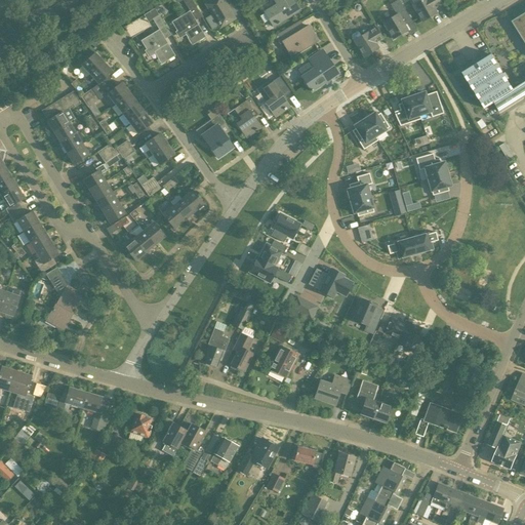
[(183,0),(189,11),(171,23),(179,36),(184,34),(192,46),(205,38),(194,17),(200,14),(191,0),(183,0)]
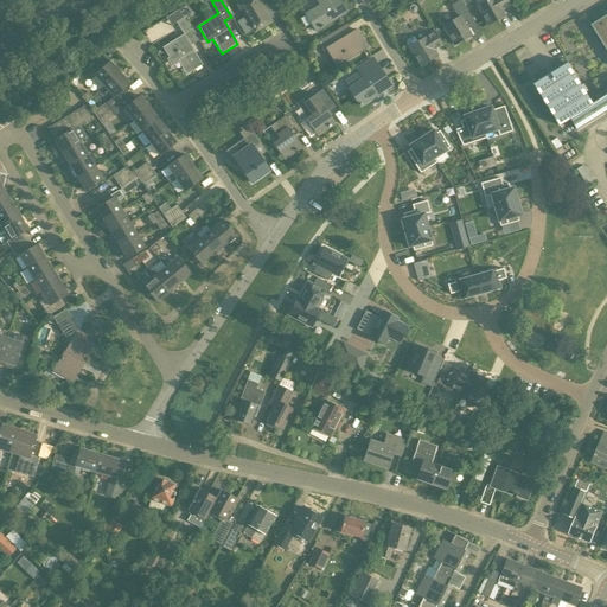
[(254,33),(272,23),(264,11),(272,6),(267,0),(244,0),(236,6),(254,33)]
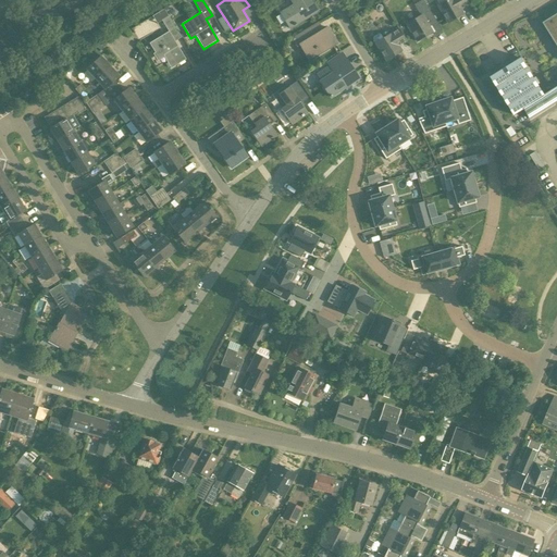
[(289,27),(317,11),(310,0),(293,0),(296,3),(281,12),(289,27)]
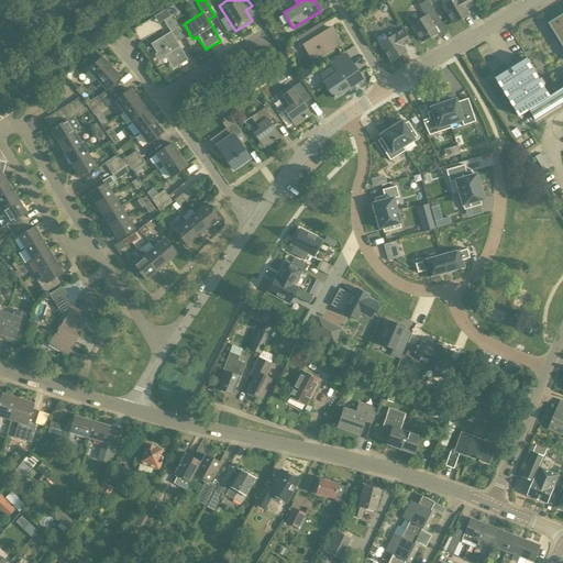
[(441,24),(433,12),(427,0),(418,6),(424,17),(410,25),(421,42),(437,33),(433,29),(441,24)]
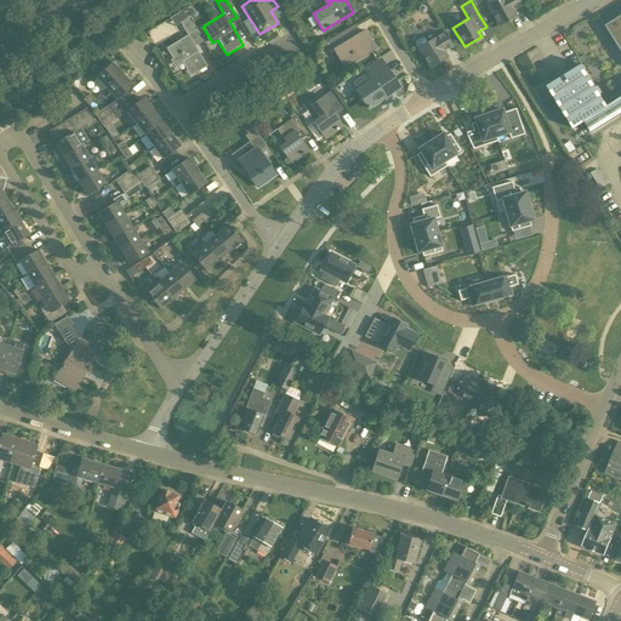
[(513,11),(520,6),(517,0),(499,0),(488,7),(499,27),(516,17),(513,11)]
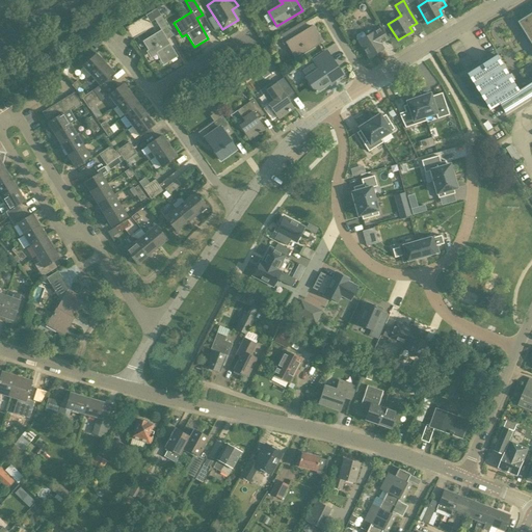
[(147,15),(151,21),(161,15),(157,8),(147,15)]
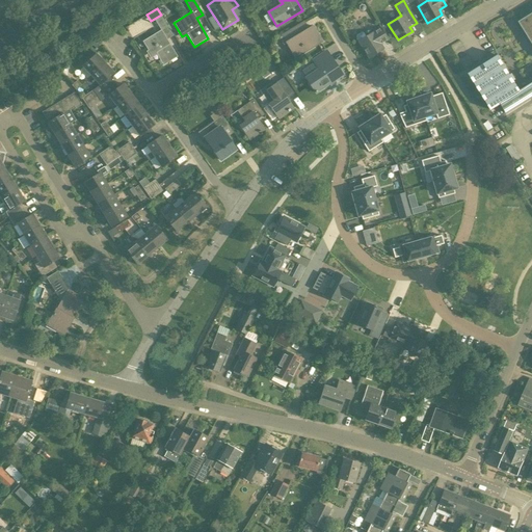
[(510,75),(498,55),(469,74),(491,110),(501,105),(506,114),(531,98),(531,14),(519,22),(531,44),(531,83),(521,91),(514,81),(515,80),(512,74),(510,75)]
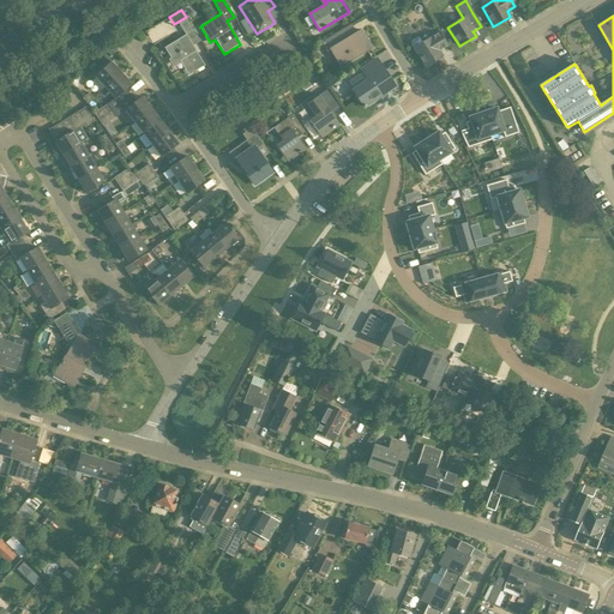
[(188,76),(204,66),(191,43),(198,38),(185,18),(178,22),(186,35),(164,48),(174,65),(179,61),(188,76)]
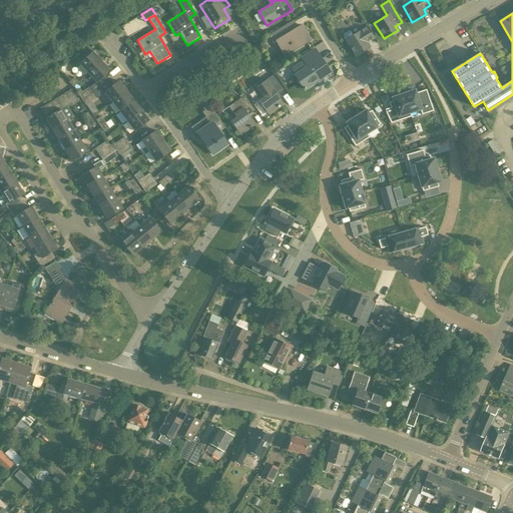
[(196,27),(201,25),(197,16),(192,19),(196,27)]
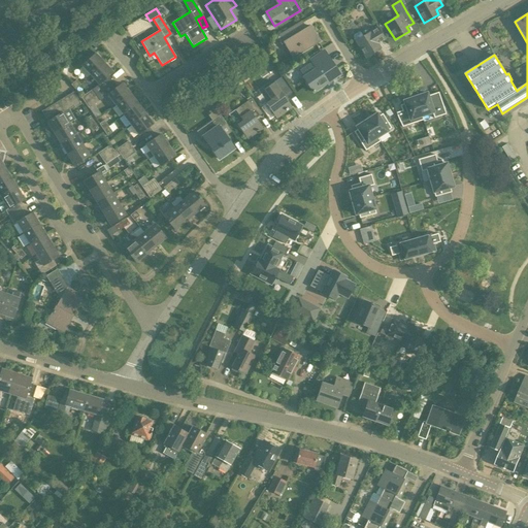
[(310,26),(297,33),(294,27),(276,36),(281,43),(284,41),(293,57),(319,41),(310,26)]
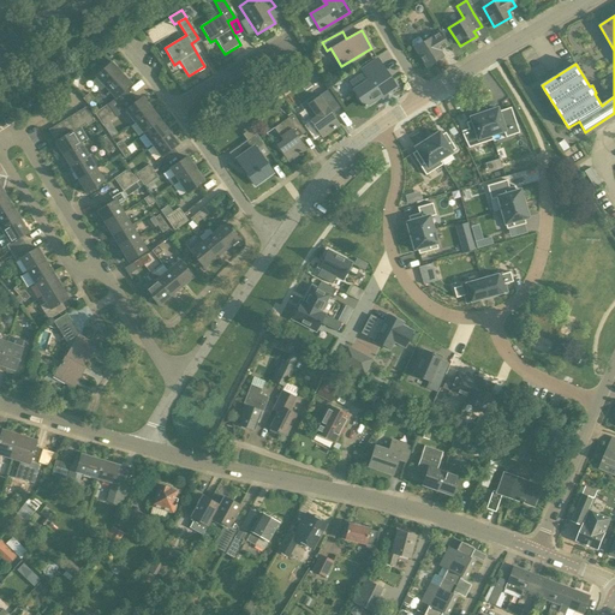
[(439,51),(447,46),(440,33),(431,39),(431,37),(423,42),(421,39),(417,37),(412,41),(411,43),(427,66),(442,57),(439,51)]
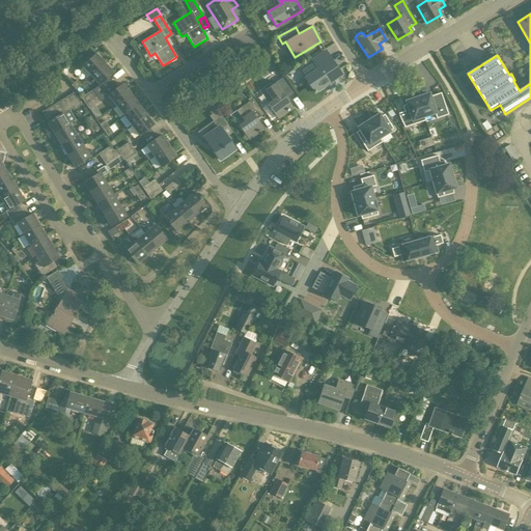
[(315,92),(341,75),(326,51),(312,60),(318,70),(305,78),(315,92)]
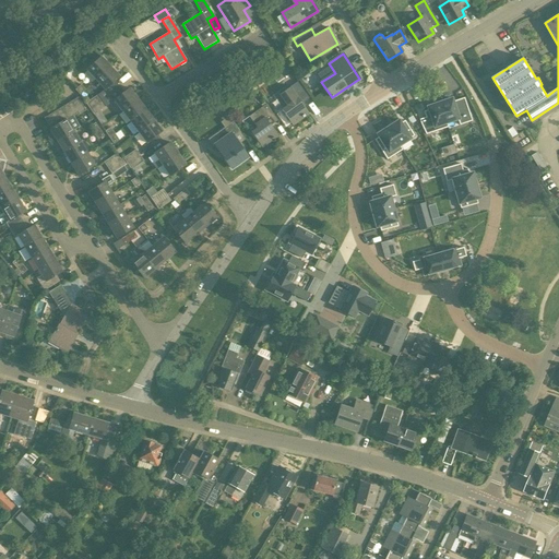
[(86,71),(95,81),(109,68),(100,58),(86,71)]
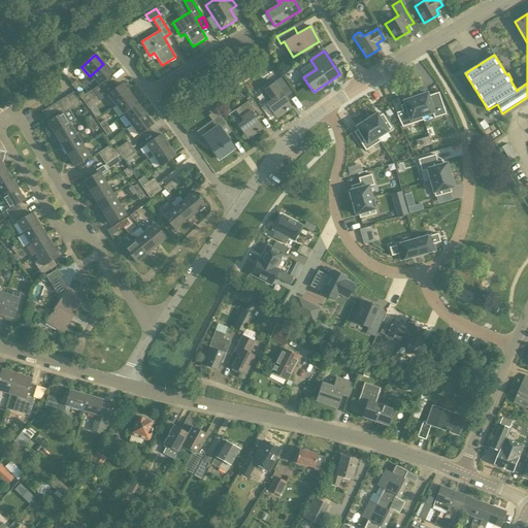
[(99,86),(112,73),(103,64),(90,76),(99,86)]
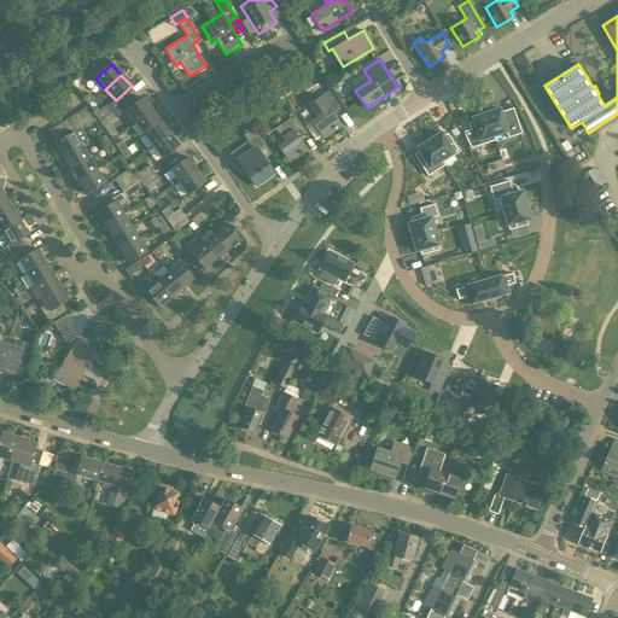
[(342,126),(333,115),(342,109),(328,91),(309,104),(319,116),(312,121),(324,139),(342,126)]
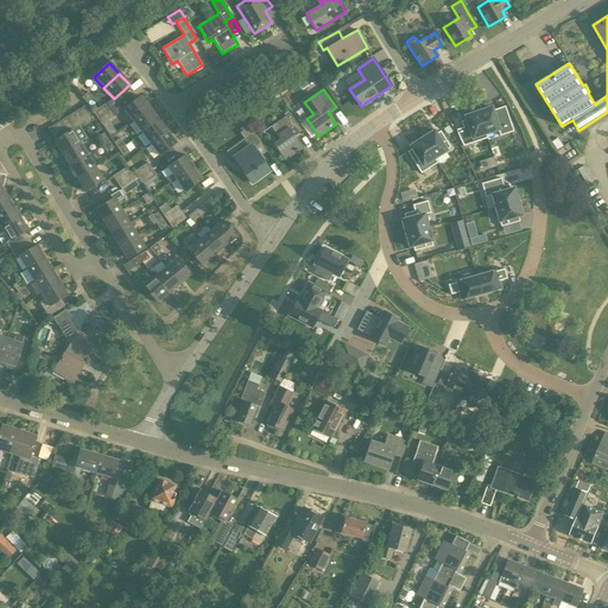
[(88,93),(82,99),(87,105),(93,99),(88,93)]
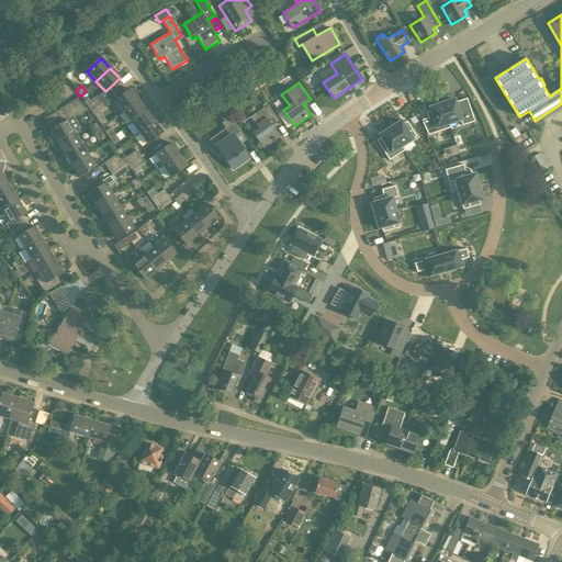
[(113,101),(122,113),(137,101),(128,90),(113,101)]
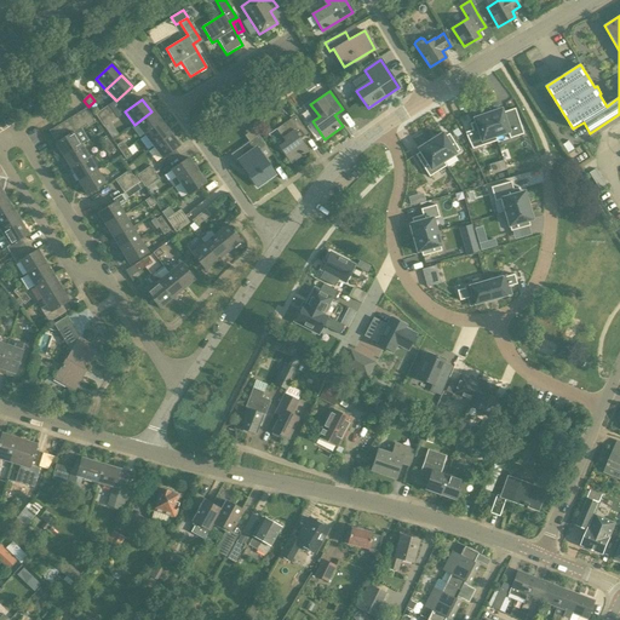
[(99,121),(113,112),(109,105),(95,115),(99,121)]
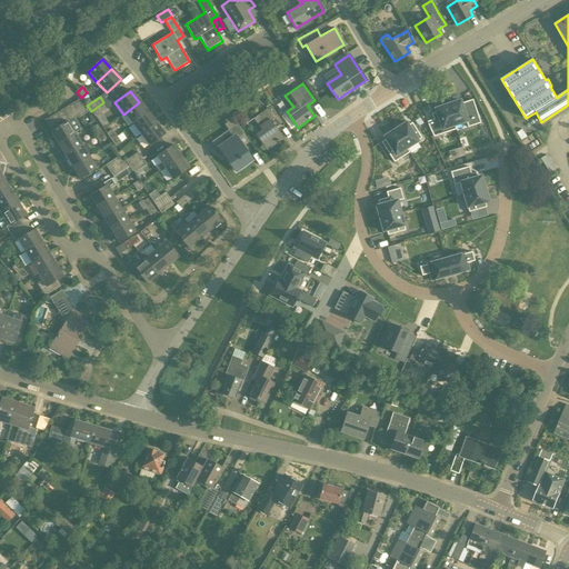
[(79,100),(72,103),(80,115),(79,115),(81,117),(87,113),(79,100)]
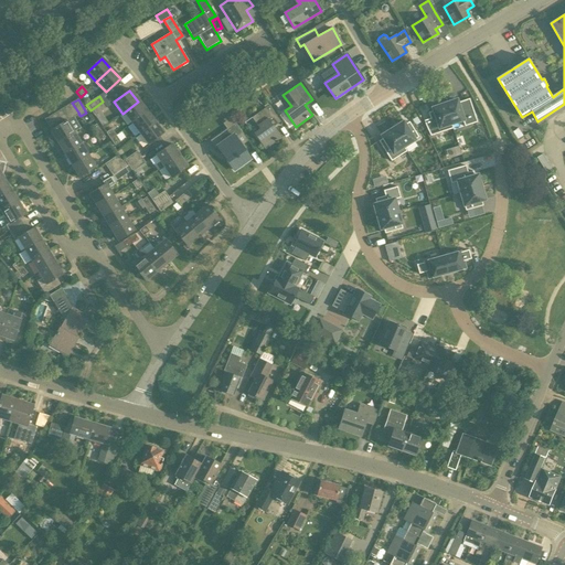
[(456,99),(443,105),(450,127),(464,123),(464,121),(467,120),(461,103),(457,104),(456,99)]
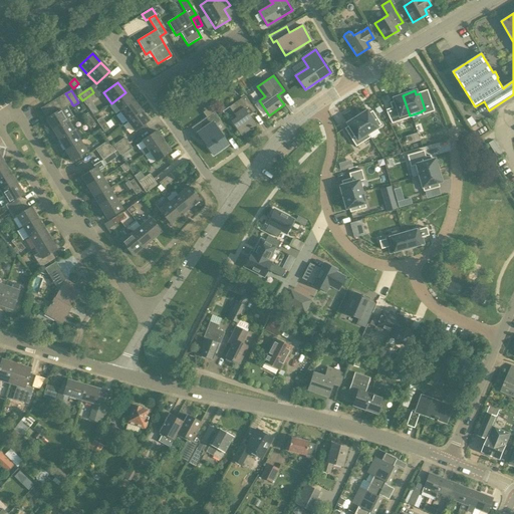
[(97,97),(93,92),(82,100),(85,105),(97,97)]
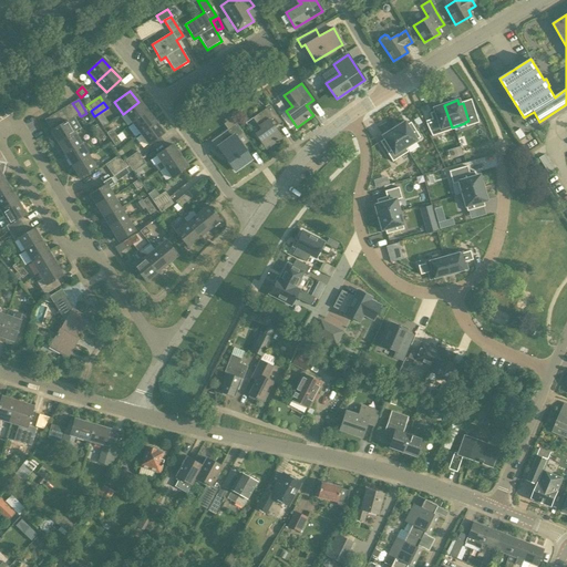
[(147,112),(138,102),(123,114),(132,124),(147,112)]
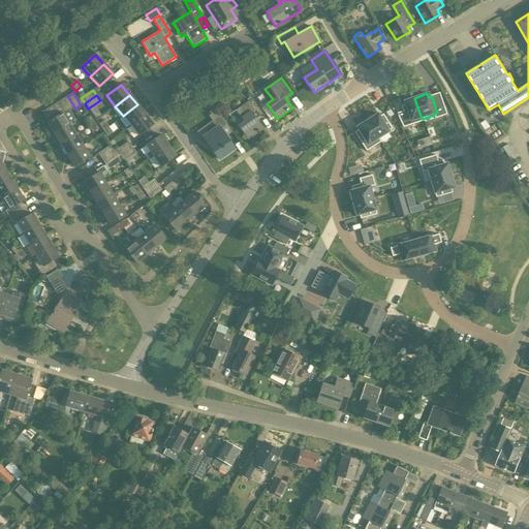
[(74,106),(67,96),(62,99),(69,110),(73,106),(74,106)]
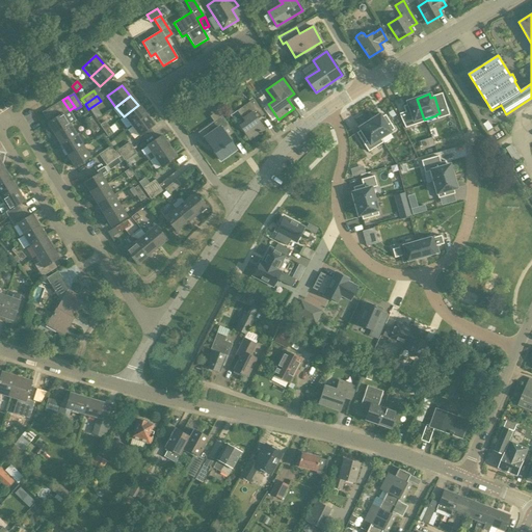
[(405,107),(401,108),(407,124),(410,123),(410,125),(424,120),(417,99),(403,103),(405,107)]
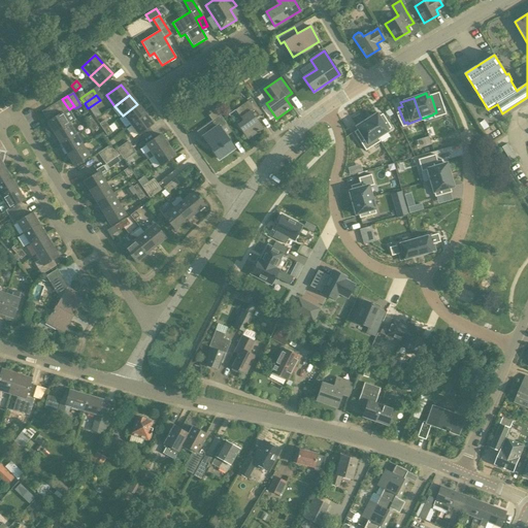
[(69,109),(62,99),(57,102),(64,112),(69,109)]
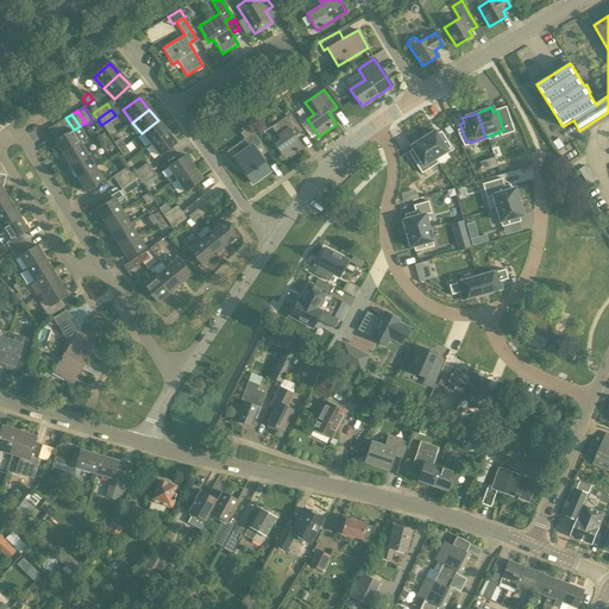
[(271,127),(280,139),(272,144),(284,161),(303,148),(295,137),(302,131),(290,114),(271,127)]
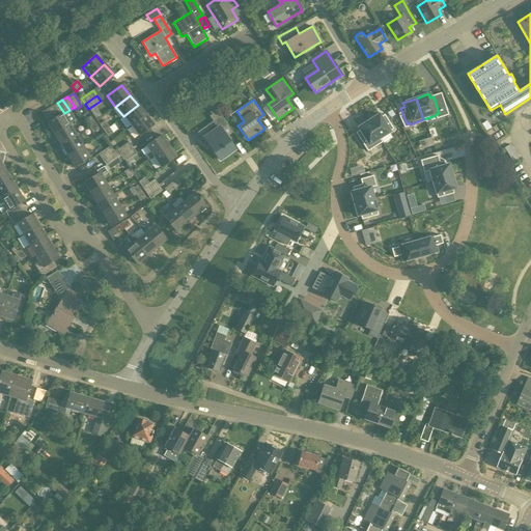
[(59,116),(63,114),(64,113),(57,103),(52,106),(59,116)]
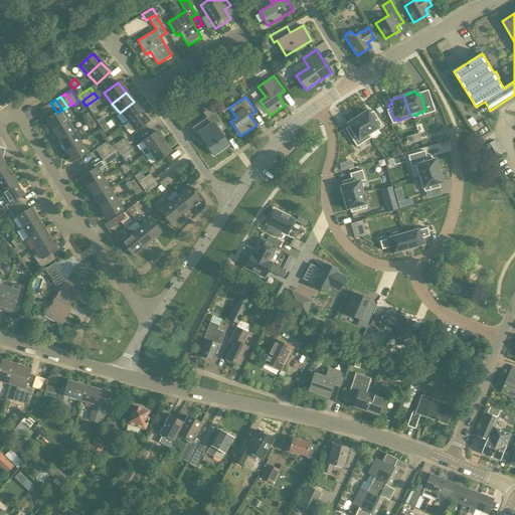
[(120,113),(127,123),(141,112),(134,102),(120,113)]
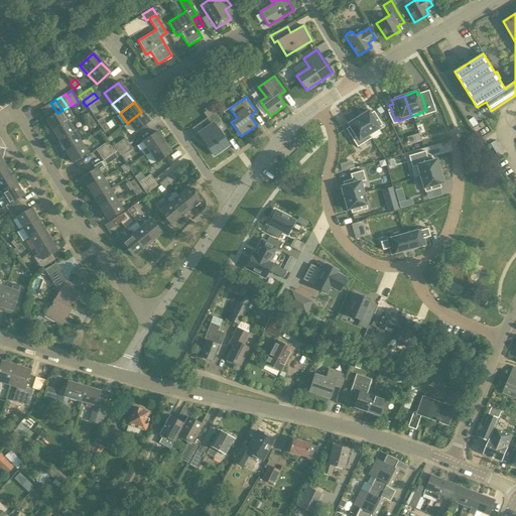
[(45,107),(51,117),(57,113),(50,103),(45,107)]
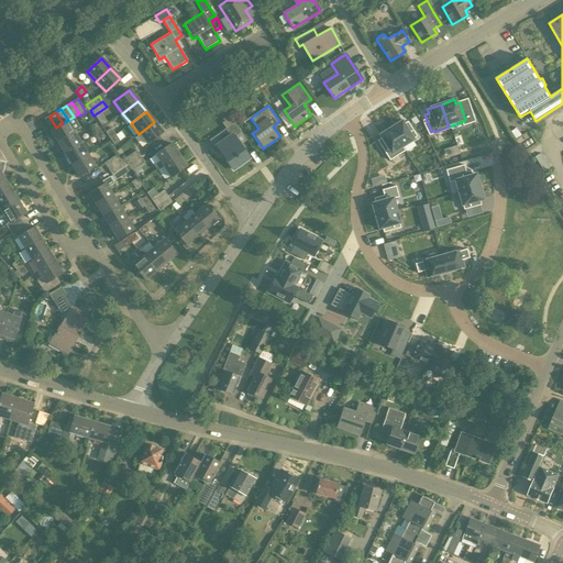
[(44,120),(51,131),(56,128),(50,117),(44,120)]
